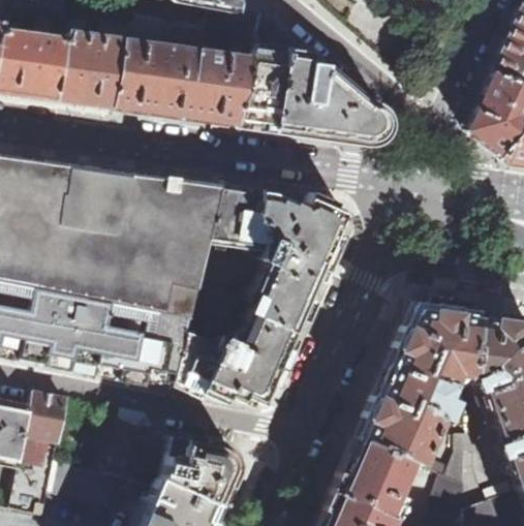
[(0,0),(0,2),(11,4),(9,11),(31,14),(62,20),(73,22),(74,14),(76,0),(0,0)]
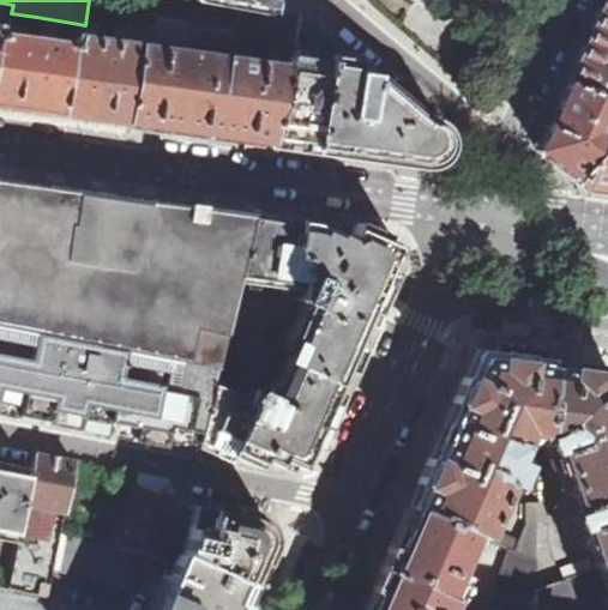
[(155,0),(152,20),(244,37),(246,23),(276,29),(281,28),(284,25),(287,23),(289,19),(290,14),(292,11),(290,6),(289,2),(284,0),(155,0)]
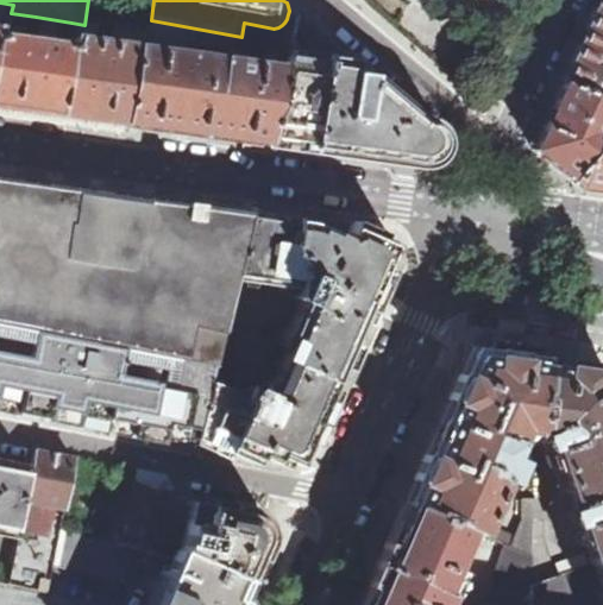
[(602,8),(569,87),(602,100),(602,8)]
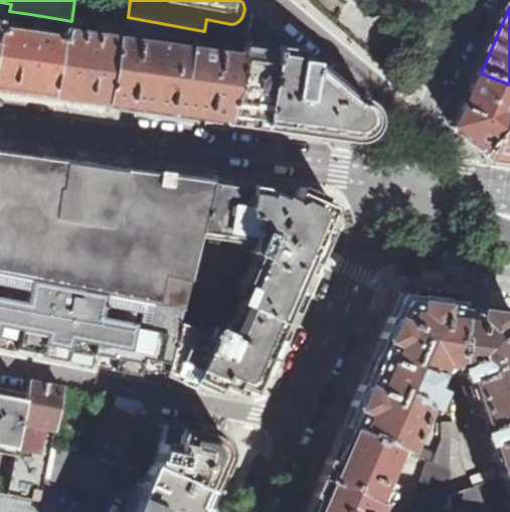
[(0,91),(57,99),(71,21),(60,19),(56,40),(38,37),(39,32),(34,31),(33,36),(26,35),(30,14),(9,11),(6,26),(0,56),(0,91)]
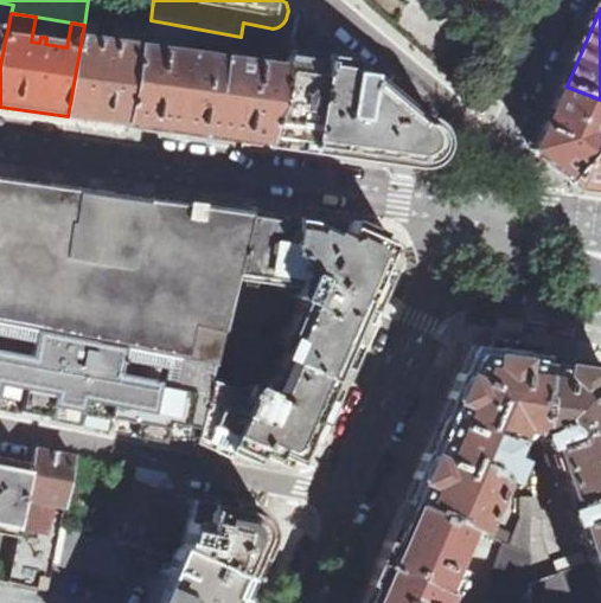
[(133,127),(146,51),(106,44),(109,20),(85,17),(84,25),(68,116),(133,127)]
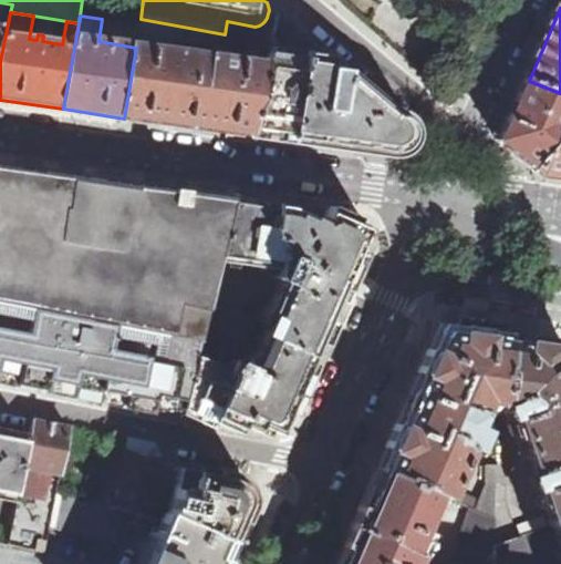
[(398,115),(283,18),(278,44),(256,136),(369,152),(393,155),(395,153),(395,151),(407,146),(409,149),(411,145),(413,131),(412,129),(411,129),(400,122),(400,119),(398,115)]
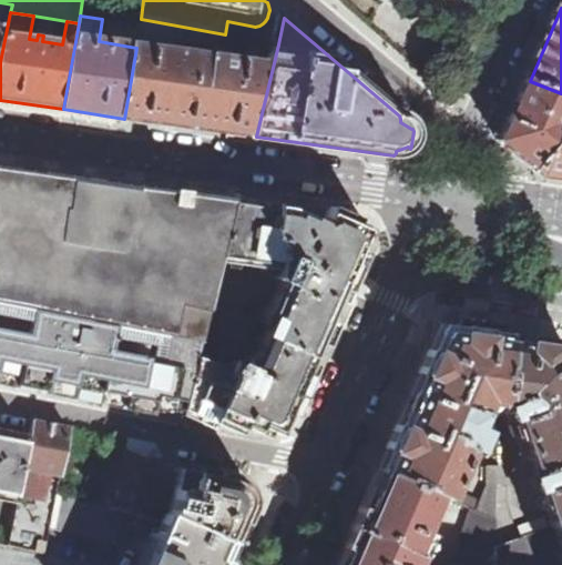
[(256,137),(278,44),(225,34),(141,19),(136,48),(124,119),(256,137)]
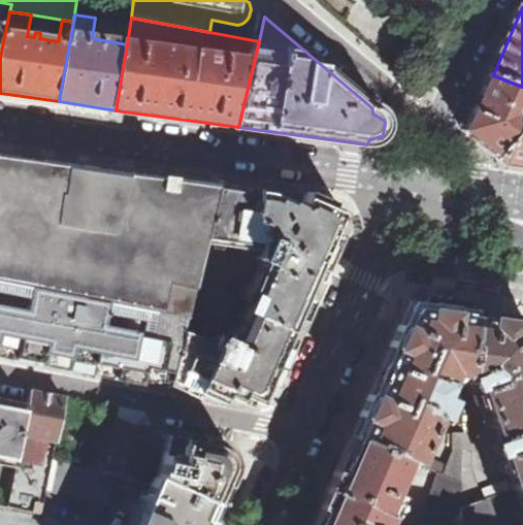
[(467,133),(500,159),(522,131),(522,87),(493,75),(467,133)]
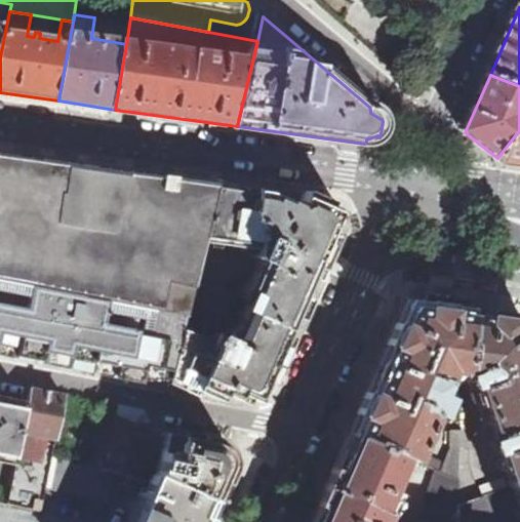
[(519,130),(497,158),(505,164),(519,165),(519,130)]
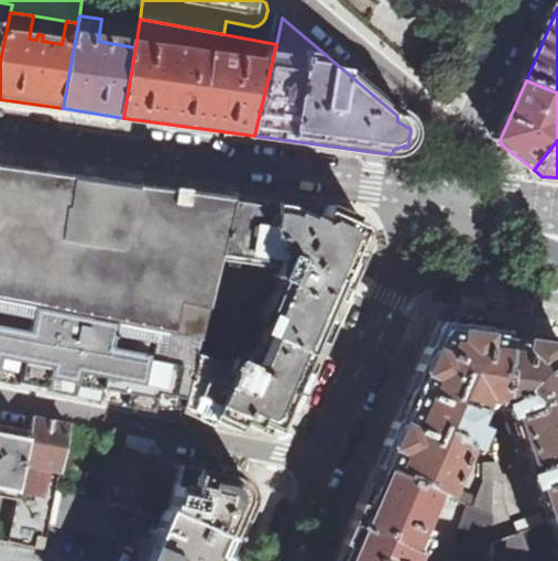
[(0,302),(204,341),(204,340),(211,305),(222,262),(236,205),(237,200),(0,165),(0,302)]
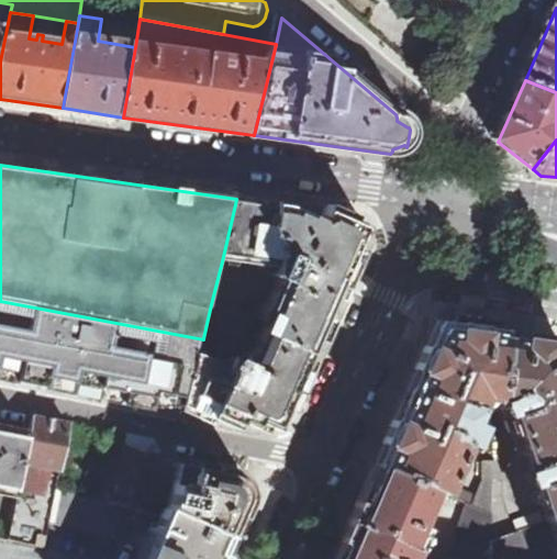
[(235,204),(222,261),(279,269),(276,279),(282,280),(268,313),(275,315),(266,335),(316,357),(341,300),(348,282),(368,237),(361,224),(331,211),(326,221),(302,211),(281,208),(281,204),(259,201),(255,203),(255,209),(249,209),(249,207),(235,204)]
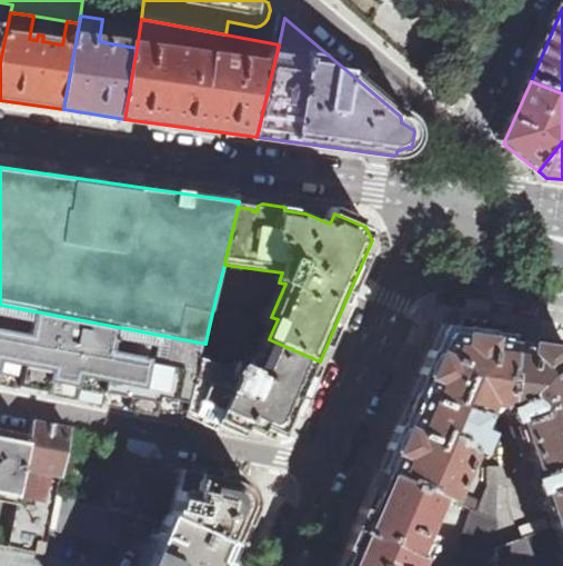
[(188,415),(188,414),(201,359),(205,344),(0,305),(0,384),(17,388),(81,400),(136,411),(158,416),(188,415)]
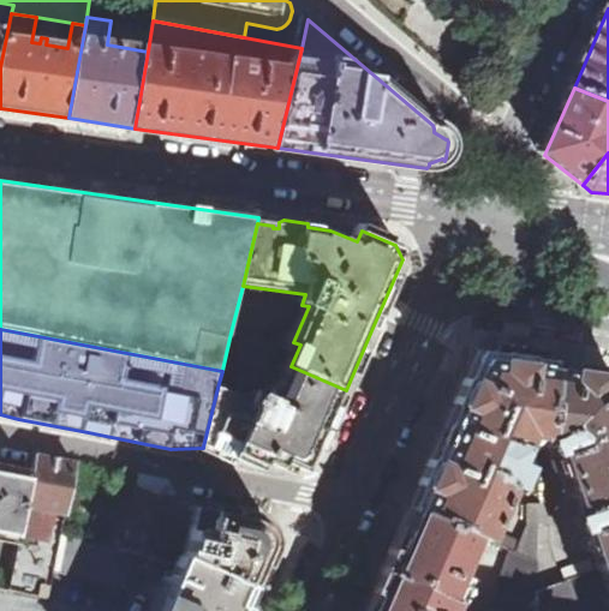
[(222,370),(239,375),(246,347),(239,346),(243,335),(231,333),(222,370)]
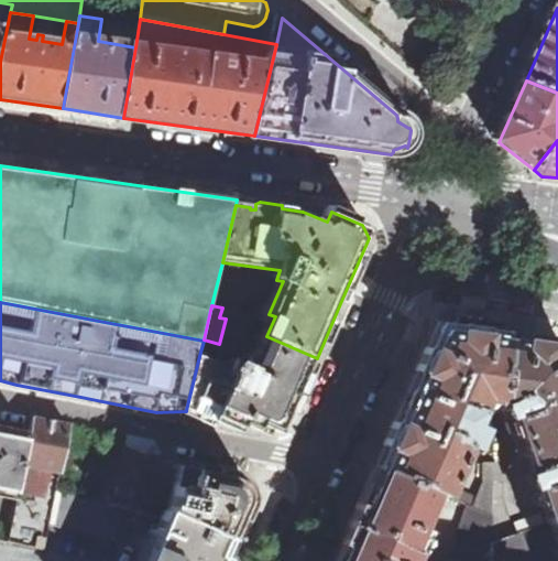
[(487,400),(501,401),(510,337),(442,327),(381,467),(442,495),(447,496),(469,448),(476,450),(484,431),(481,430),(485,421),(479,418),(487,400)]
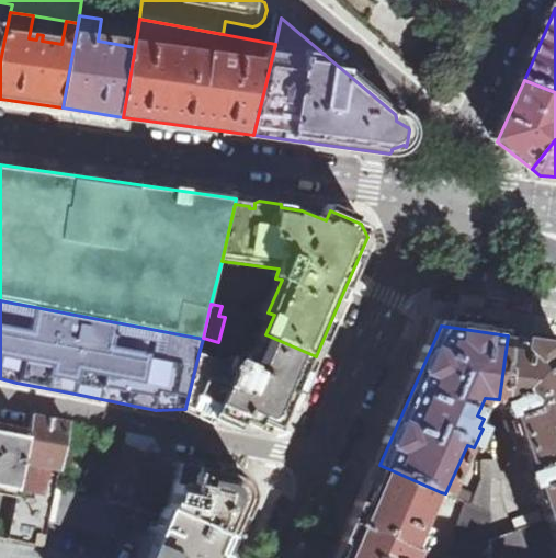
[(316,356),(265,334),(252,365),(235,359),(230,368),(199,354),(185,408),(220,423),(224,422),(226,420),(242,426),(245,423),(259,430),(261,424),(274,431),(279,422),(286,425),(316,356)]
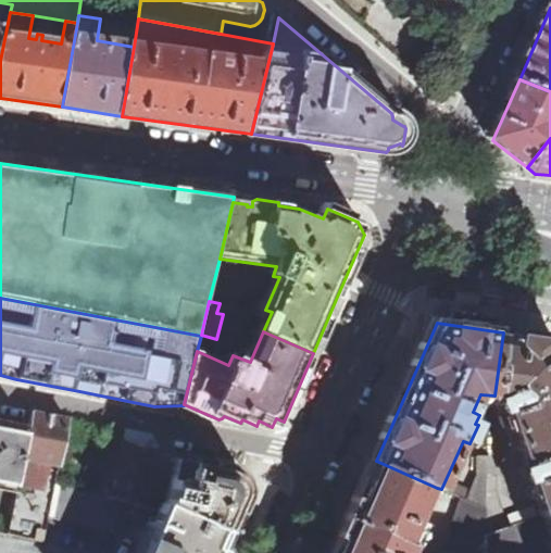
[(548,518),(550,517),(550,338),(503,332),(495,396),(502,397),(503,401),(502,401),(508,416),(506,416),(516,447),(521,445),(529,469),(526,470),(529,481),(533,480),(547,519),(548,518)]
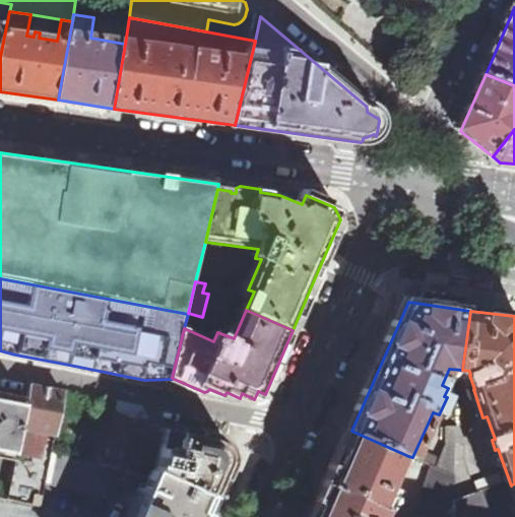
[(47,509),(51,486),(57,456),(68,395),(35,389),(31,404),(20,463),(12,502),(47,509)]
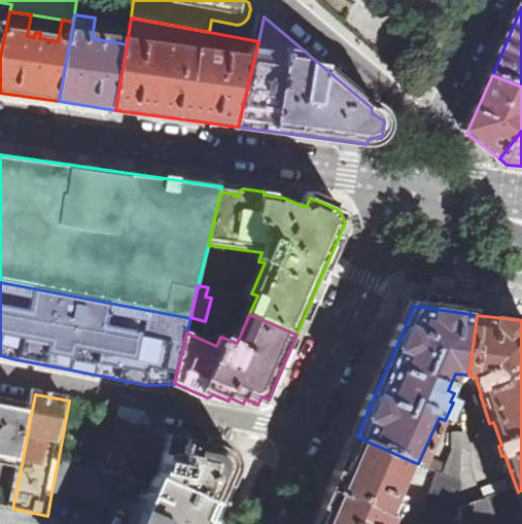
[(0,464),(21,469),(32,410),(0,403),(0,464)]
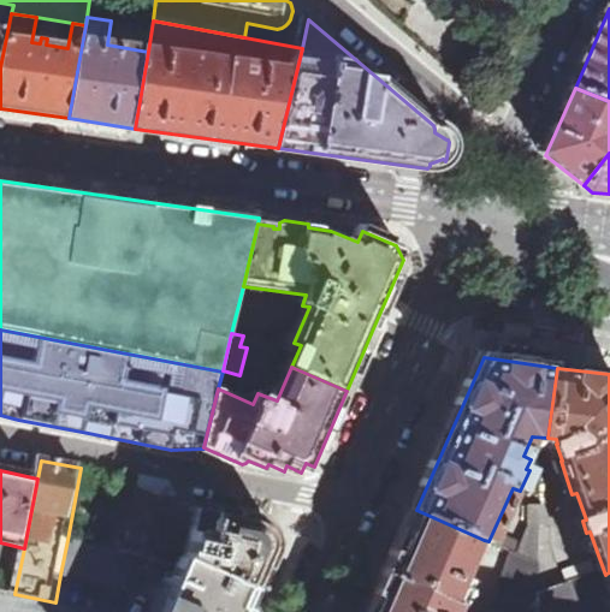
[(155,560),(164,563),(178,500),(171,486),(146,481),(129,554),(142,558),(155,560)]
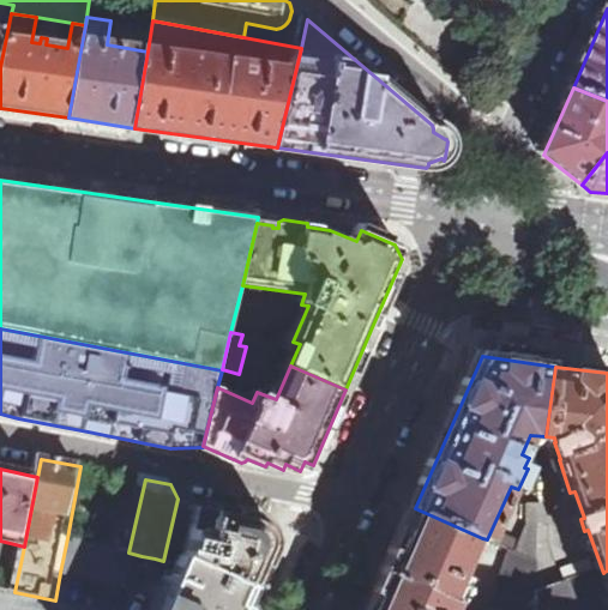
[(521,554),(545,565),(545,507),(533,507),(533,529),(521,554)]
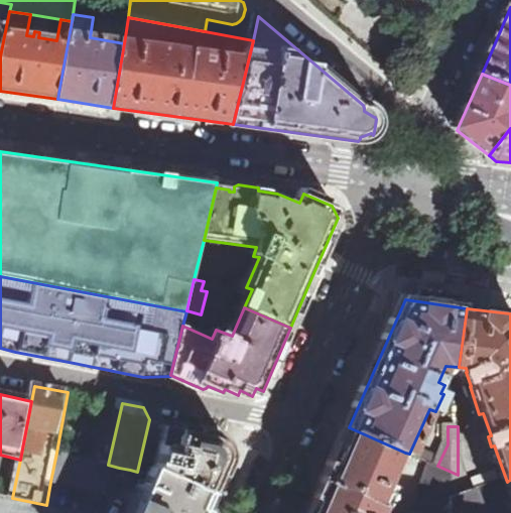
[(458,499),(477,492),(466,461),(466,441),(461,426),(458,426),(458,475),(458,499)]
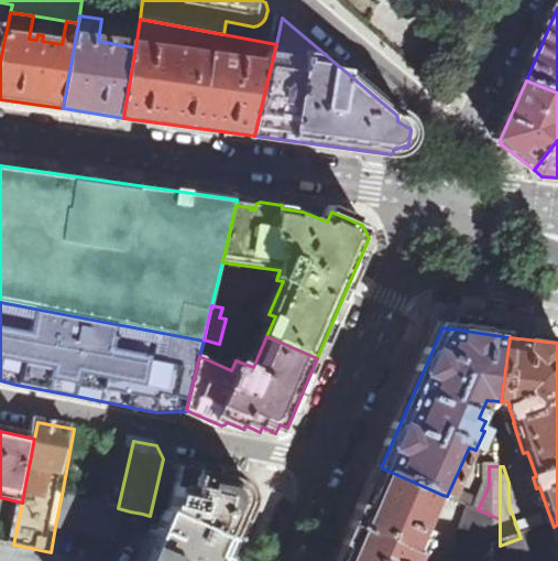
[(173,515),(237,542),(253,506),(253,500),(252,494),(250,487),(247,483),(241,479),(236,477),(184,467),(173,515)]
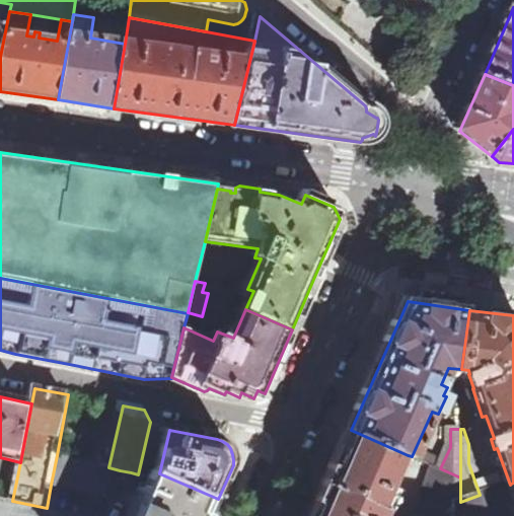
[(380,515),(408,455),(351,430),(313,515),(380,515)]
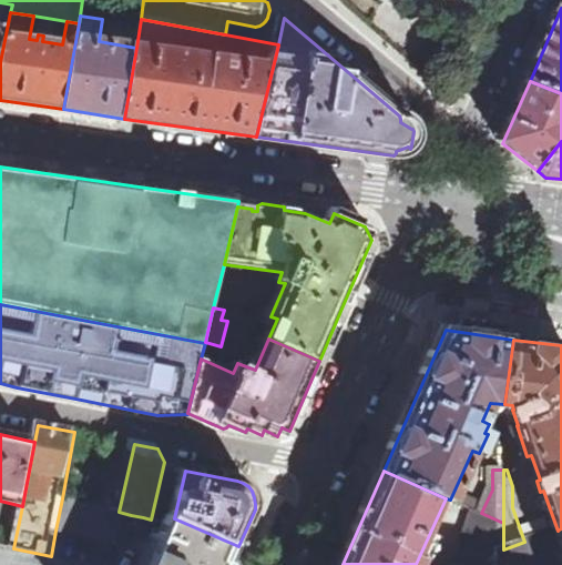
[(121,541),(131,515),(119,512),(62,498),(55,531),(118,546),(121,541)]
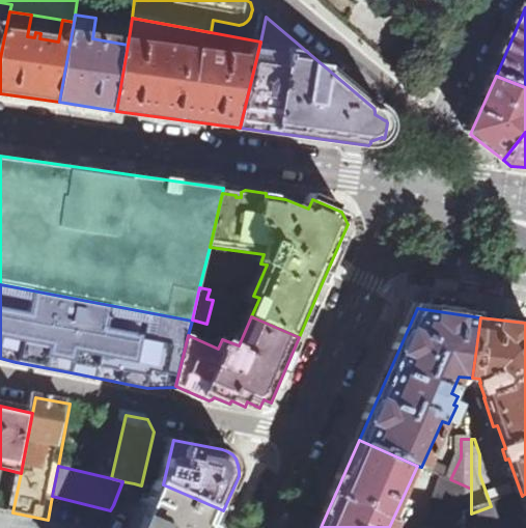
[(471,513),(471,489),(450,479),(446,478),(430,527),(467,527),(468,513),(471,513)]
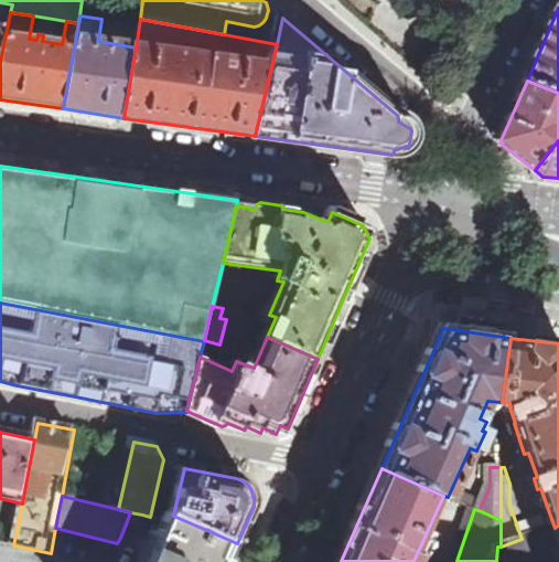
[(129,542),(142,515),(130,512),(120,538),(129,542)]
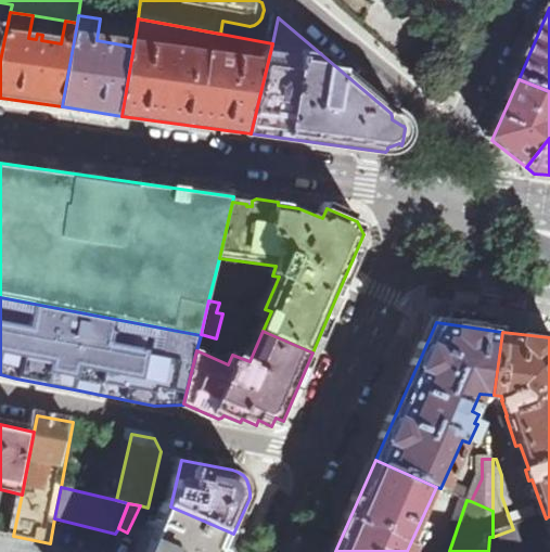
[(225,551),(233,534),(170,506),(167,506),(151,542),(153,544),(152,547),(155,548),(153,551),(225,551)]
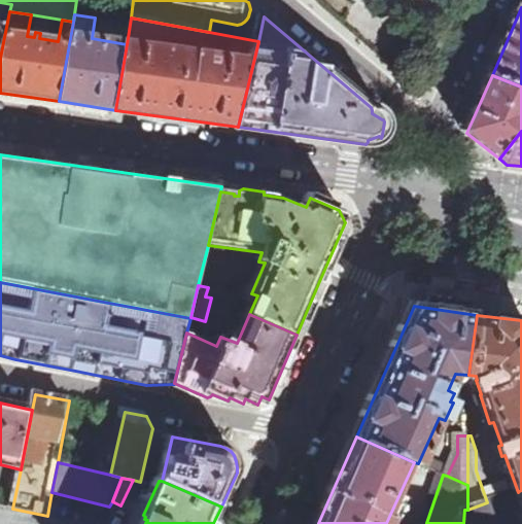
[(497,523),(490,501),(487,502),(467,510),(464,510),(463,523),(497,523)]
